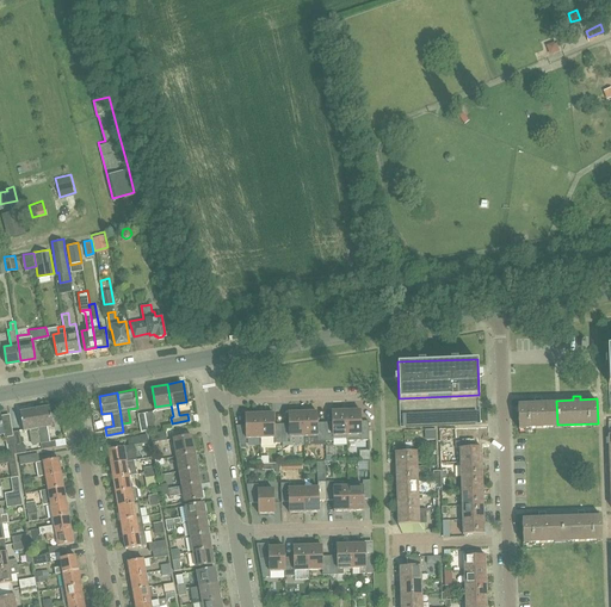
[(557,425),(556,401),(539,401),(539,397),(534,397),(535,401),(517,402),(518,426),(557,425)]
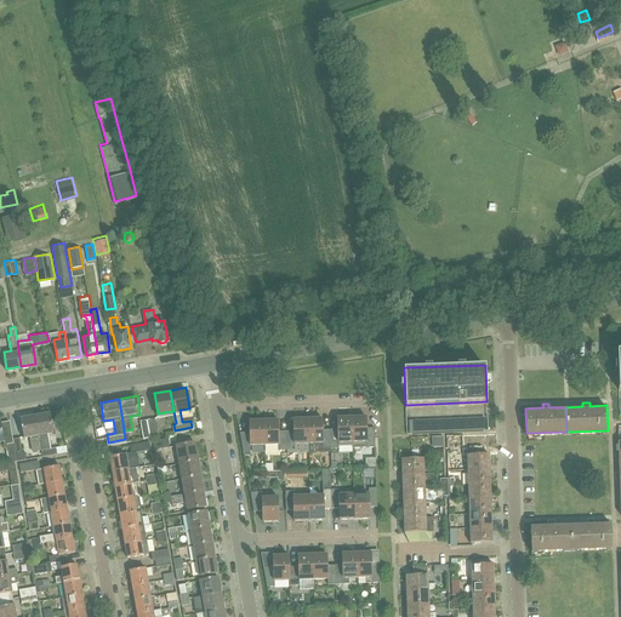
[(50,410),(35,413),(39,432),(41,449),(43,453),(57,451),(56,445),(50,446),(47,430),(53,429),(53,424),(51,417),(50,410)]
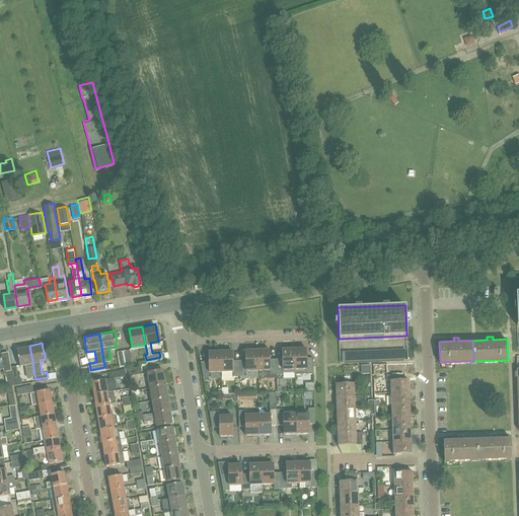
[(34,375),(32,361),(29,346),(17,348),(19,364),(24,363),(26,376),(34,375)]
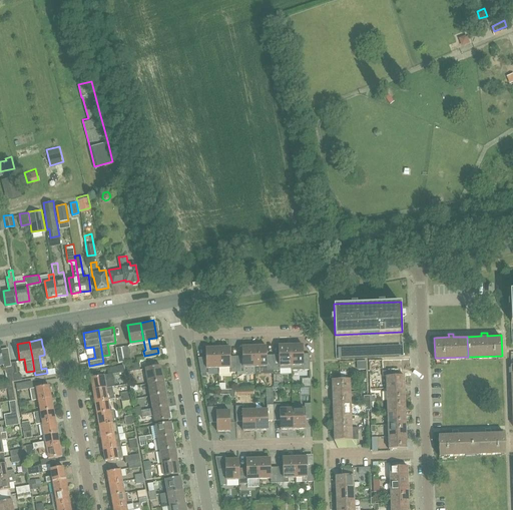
[(291,343),(292,368),(310,368),(309,352),(303,352),(303,342),(291,343)]
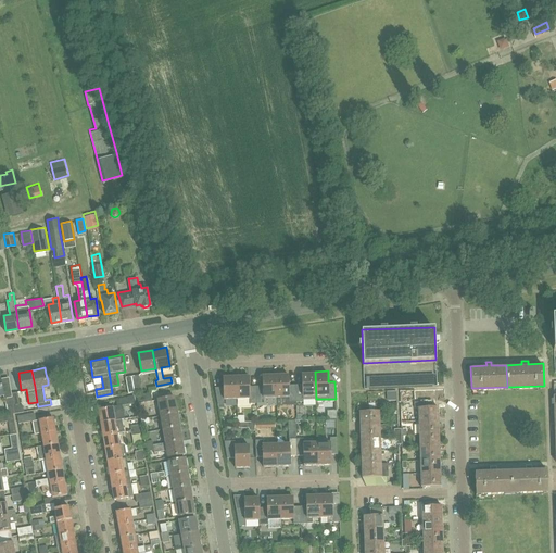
[(302,372),(302,381),(295,382),(295,399),(303,399),(303,397),(315,397),(315,399),(316,399),(315,372),(302,372)]
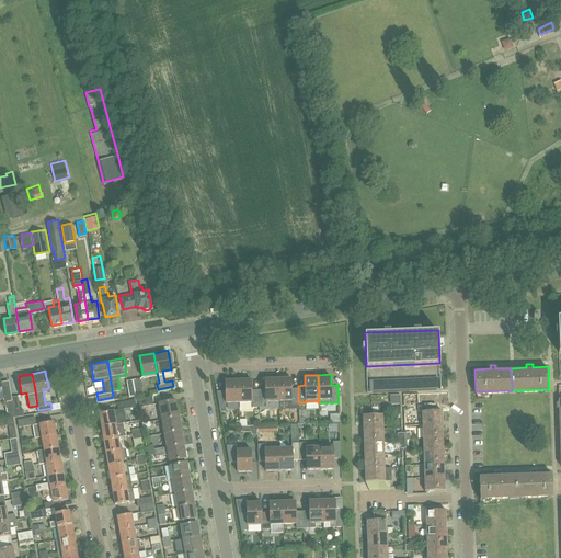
[(136,394),(142,391),(139,376),(134,377),(136,394)]
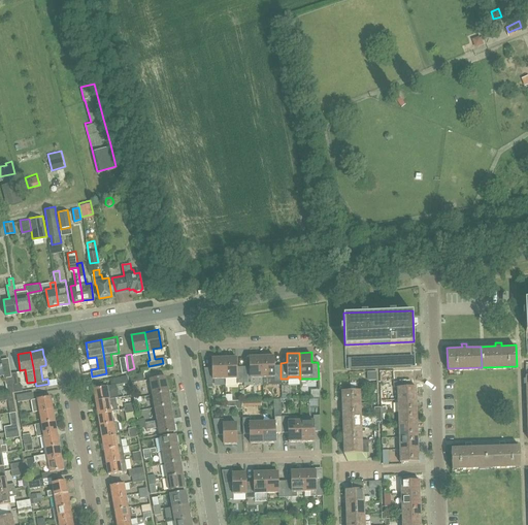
[(250,364),(243,364),(243,381),(251,380),(251,375),(262,375),(261,354),(250,354),(250,364)]
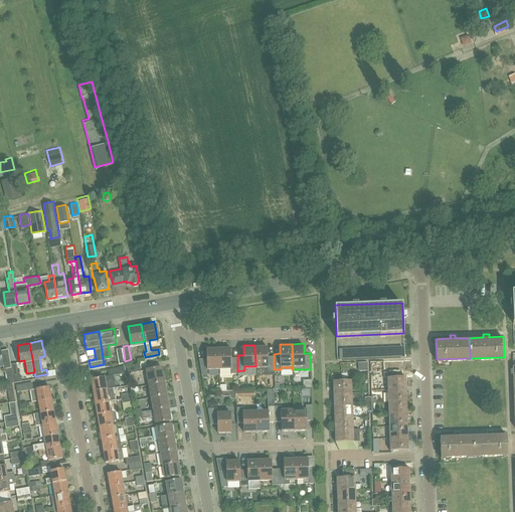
[(267,345),(254,345),(255,366),(268,365),(268,370),(274,369),(274,354),(268,354),(267,345)]
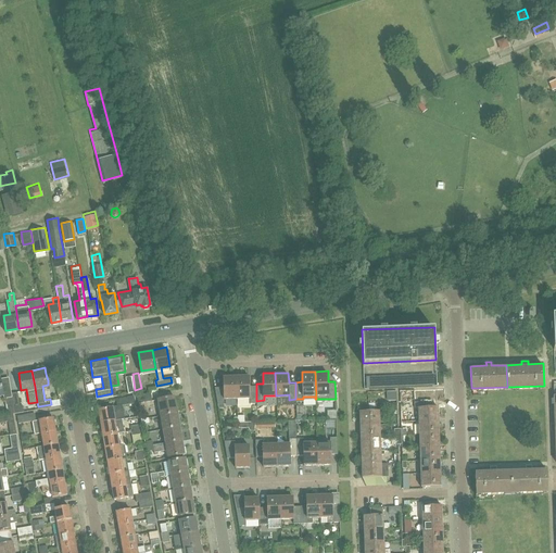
[(128,391),(135,390),(133,374),(125,375),(128,391)]
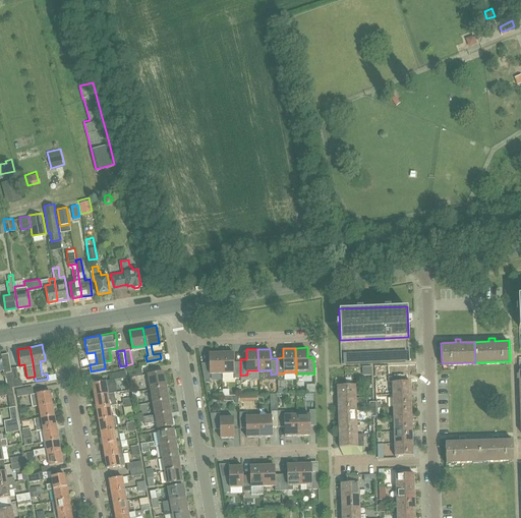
[(221,350),(209,351),(210,360),(201,360),(204,377),(211,377),(210,371),(222,371),(221,350)]
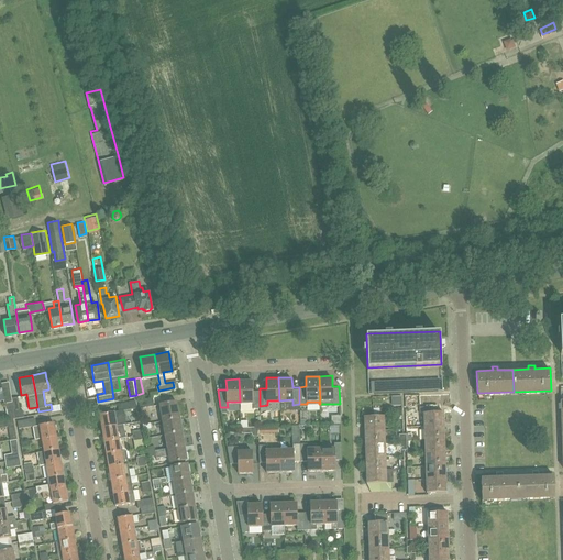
[(253,406),(260,406),(260,388),(252,388),(252,379),(239,379),(240,402),(253,402),(253,406)]
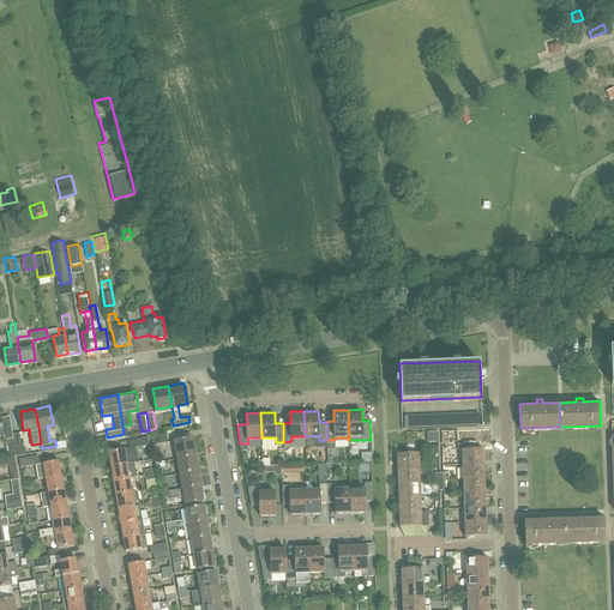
[(480,427),(457,428),(458,447),(462,447),(464,447),(477,447),(481,447),(480,427)]
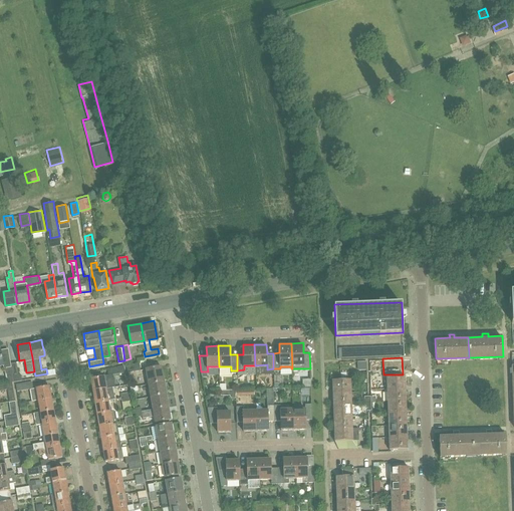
[(16,360),(11,361),(11,364),(14,379),(22,378),(20,371),(19,372),(18,372),(16,360)]
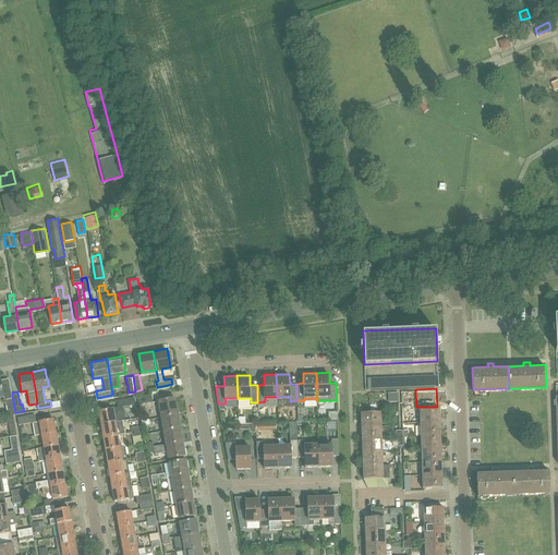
[(150,393),(137,396),(138,403),(152,400),(150,393)]
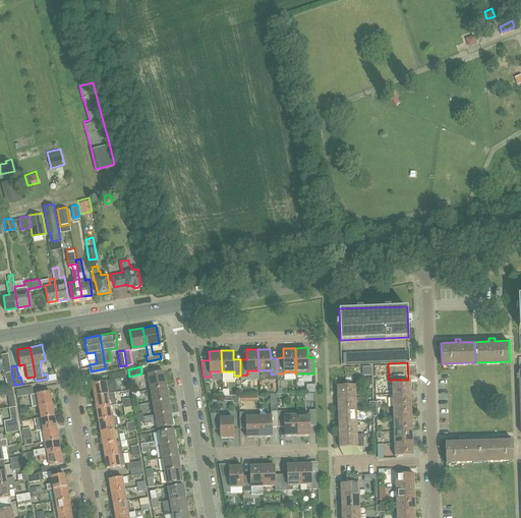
[(147,371),(150,387),(166,384),(163,368),(147,371)]
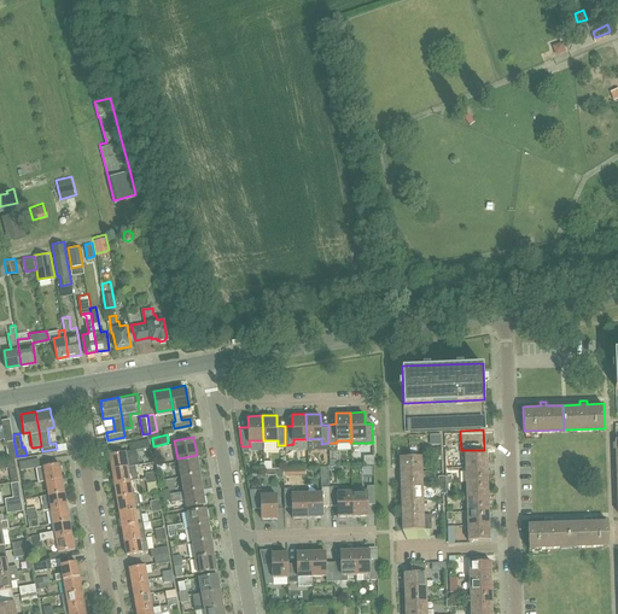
[(5,439),(9,457),(12,457),(17,456),(13,438),(5,439)]
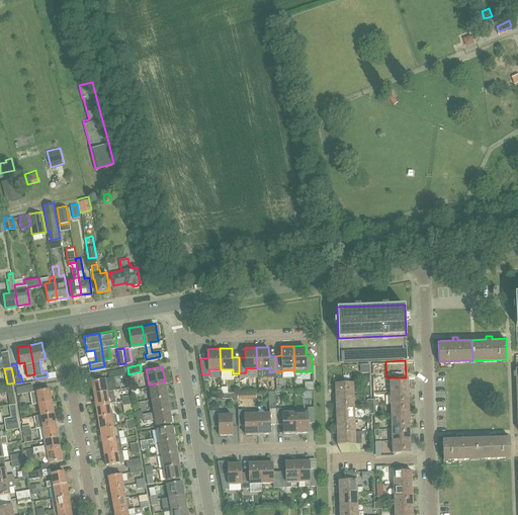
[(109,376),(103,377),(95,378),(92,379),(94,391),(113,388),(115,388),(113,375),(125,373),(124,367),(108,369),(109,376)]
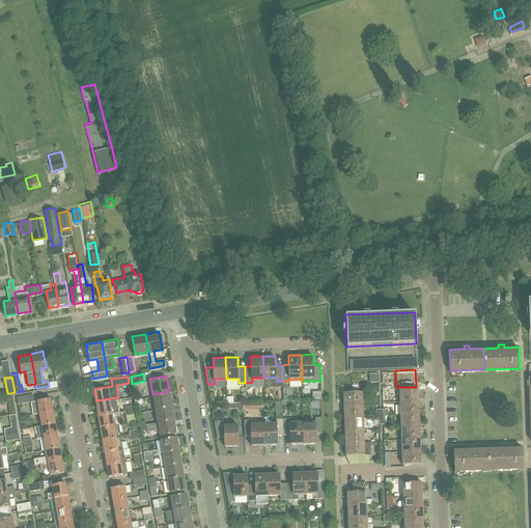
[(399,387),(399,399),(418,399),(418,387),(401,387),(399,387)]
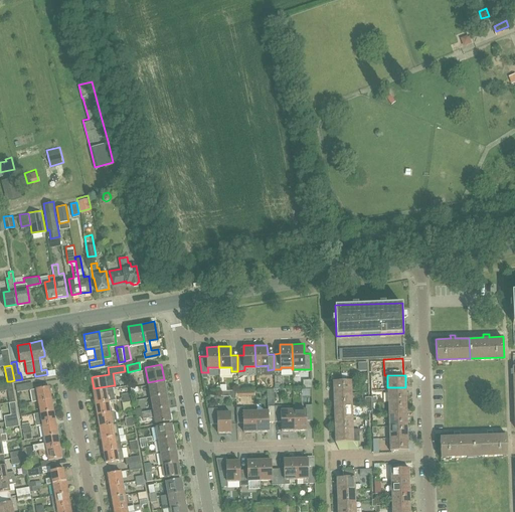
[(333,379),(334,391),(351,390),(351,378),(333,379)]
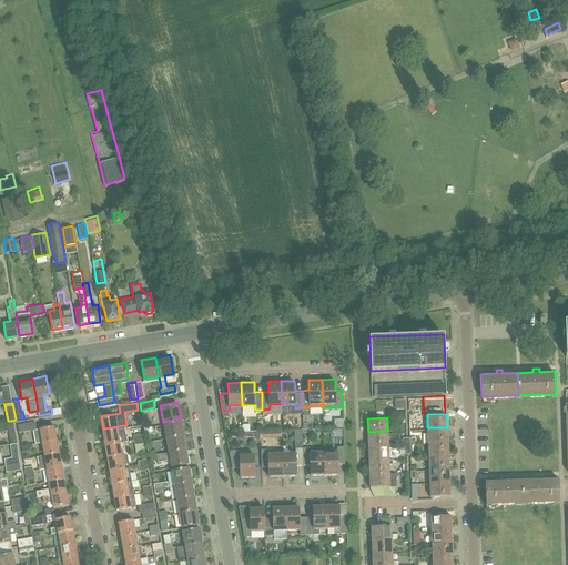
[(165,435),(183,433),(181,419),(163,422),(165,435)]
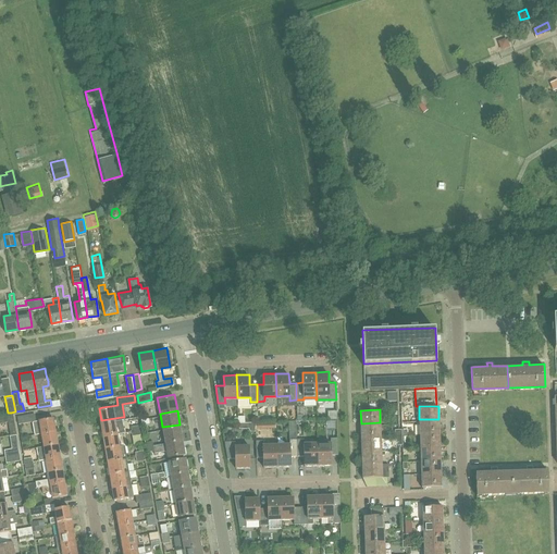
[(8,413),(0,414),(0,421),(7,420),(9,432),(15,432),(11,413),(8,413)]
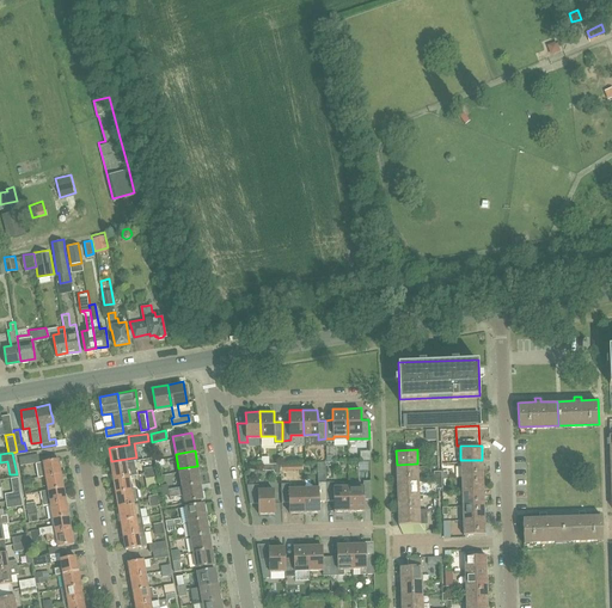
[(38,476),(46,473),(61,471),(59,456),(40,460),(38,453),(18,456),(19,464),(36,461),(38,476)]
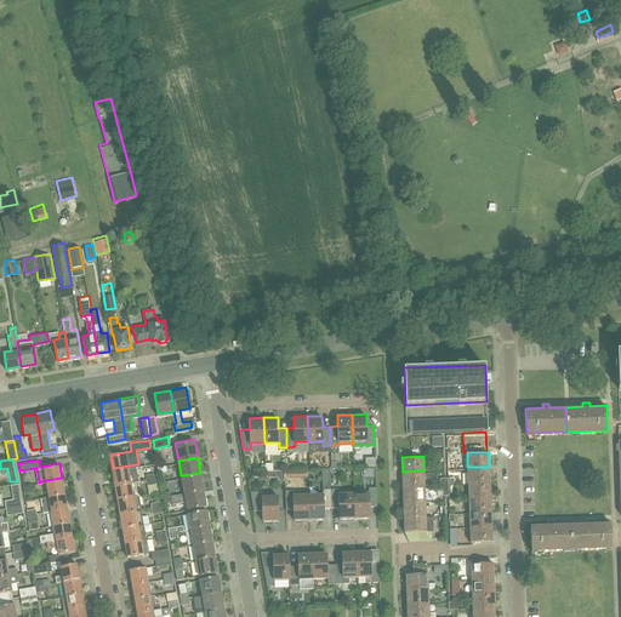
[(115,483),(137,479),(138,479),(136,464),(113,468),(115,483)]
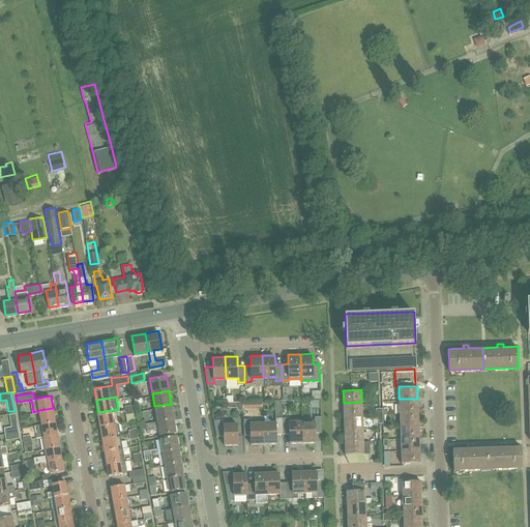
[(400,411),(418,411),(417,399),(399,399),(400,411)]
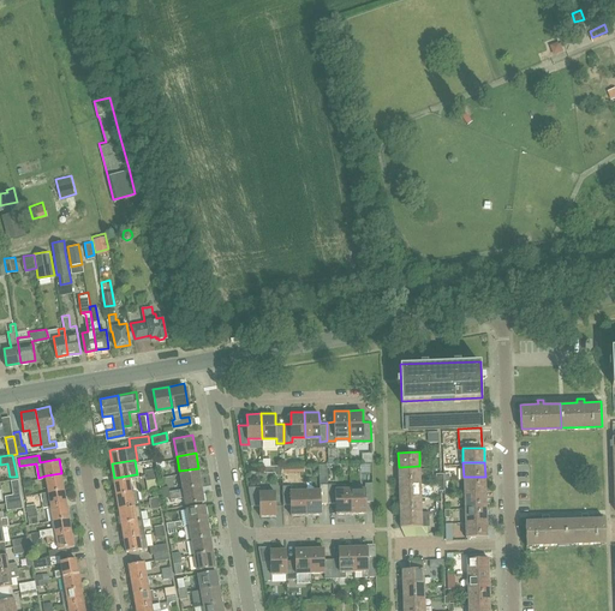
[(421,480),(419,466),(399,467),(399,481),(421,480)]
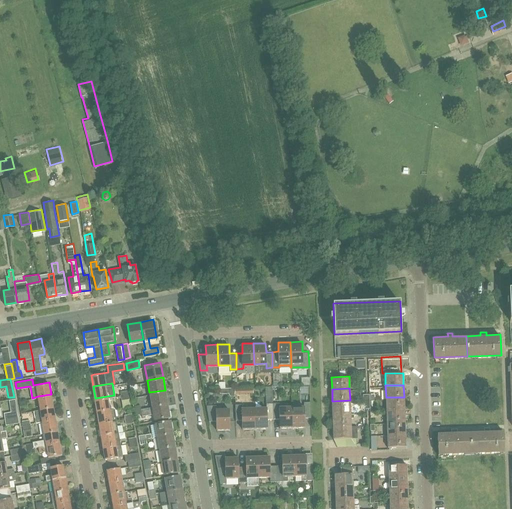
[(149,392),(151,405),(167,402),(165,390),(149,392)]
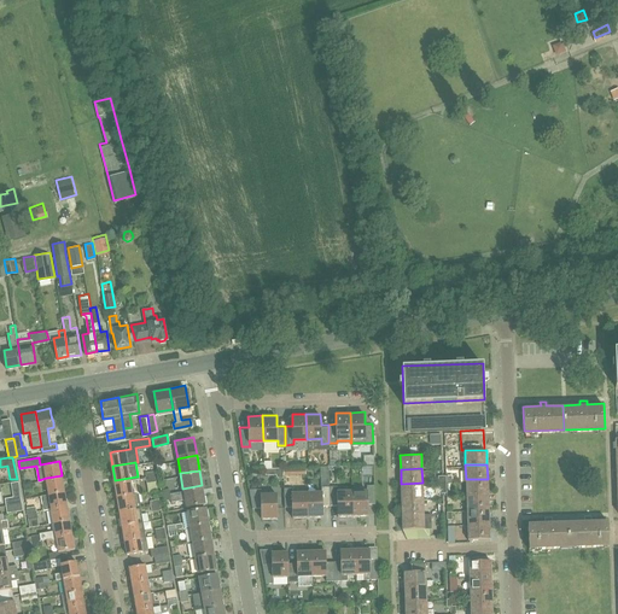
[(62,475),(46,478),(48,492),(64,490),(62,475)]
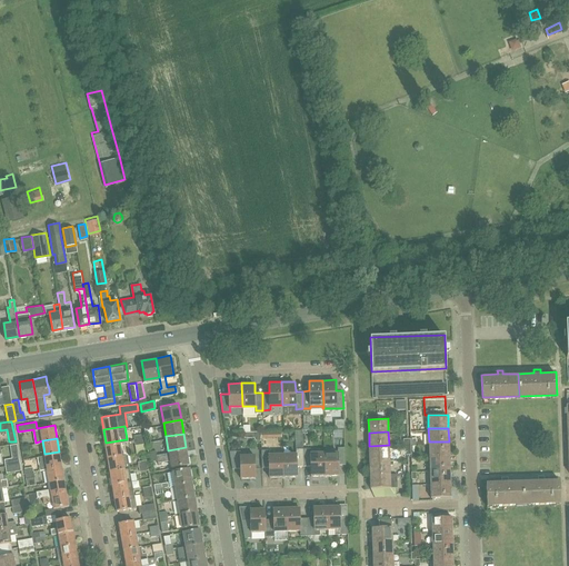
[(108,456),(127,453),(129,453),(127,439),(126,439),(106,443),(108,456)]
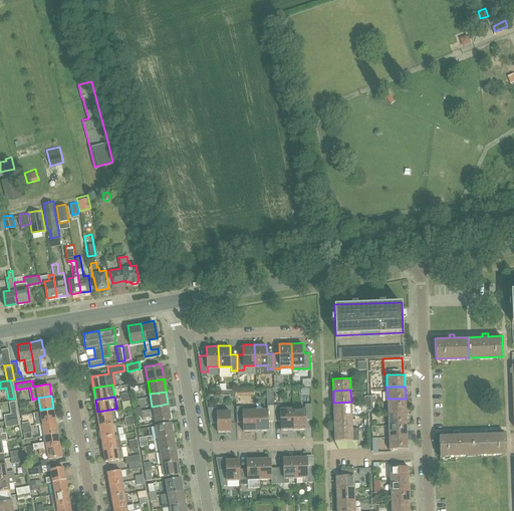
[(388,399),(388,412),(406,411),(406,399),(388,399)]
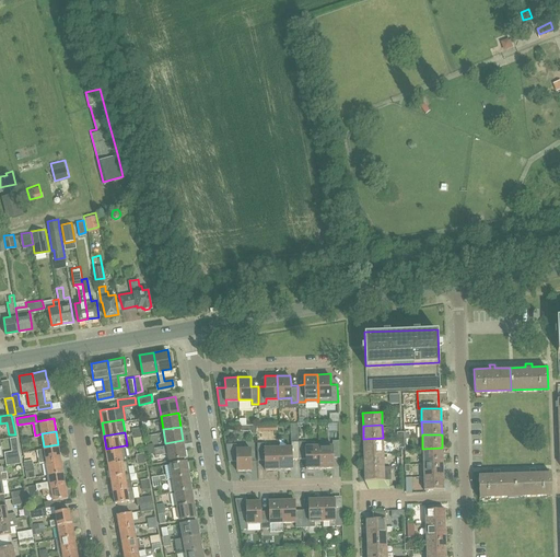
[(318,443),(319,466),(334,465),(333,455),(340,455),(339,438),(333,438),(333,443),(318,443)]
